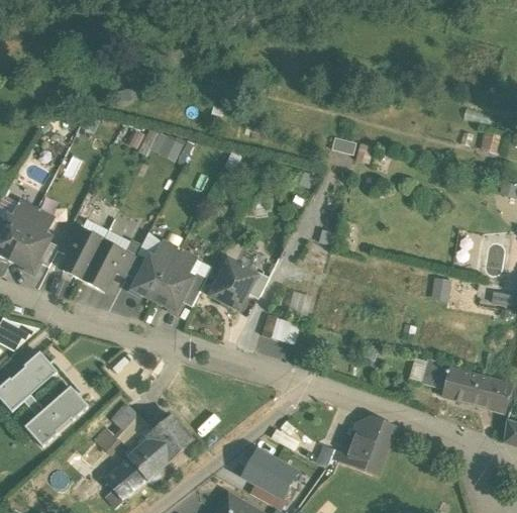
[(160,129),(151,148),(177,158),(184,139),(160,129)]
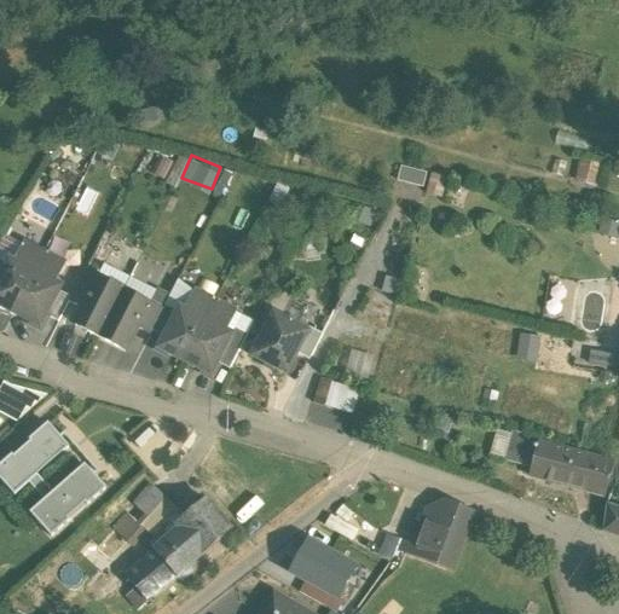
[(578,177),(599,179),(600,160),(580,157),(578,177)]
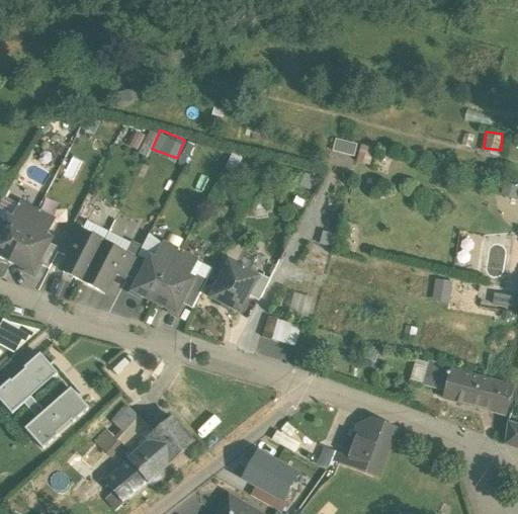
[(333,147),(354,152),(357,140),(336,135),(333,147)]
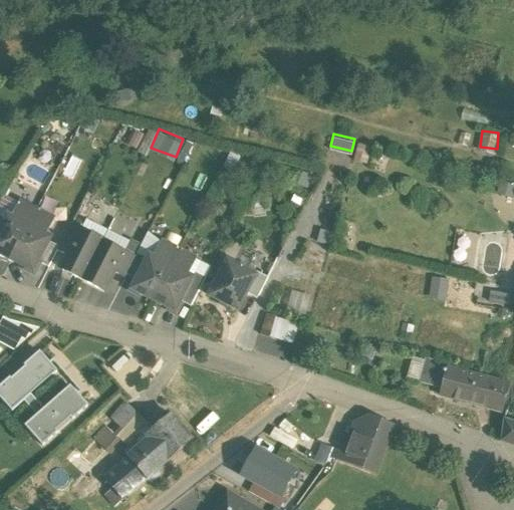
[(183,139),(178,159),(186,161),(191,141),(183,139)]
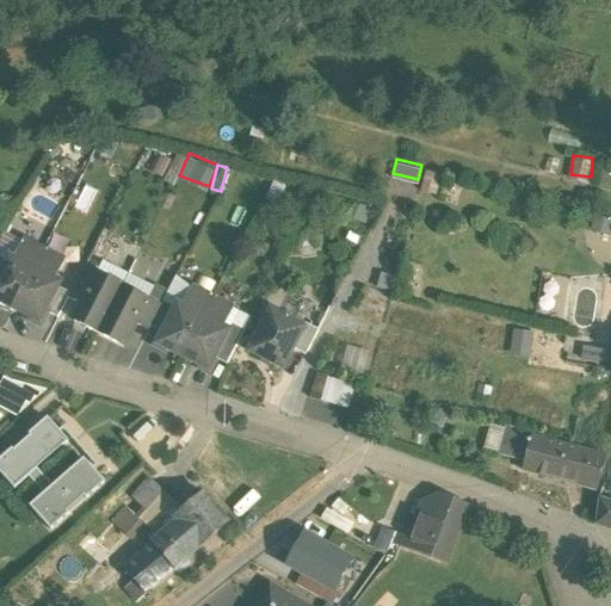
[(13,199),(0,195),(0,224),(2,226),(13,199)]
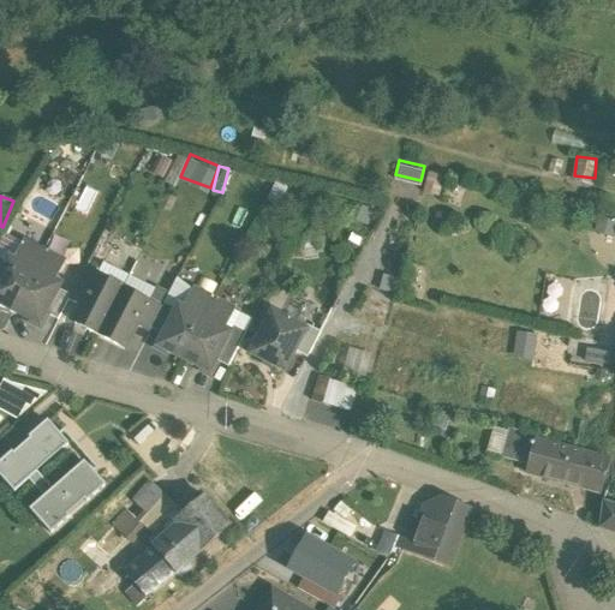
[(25,238),(13,263),(6,259),(0,271),(0,300),(15,308),(45,249),(25,238)]
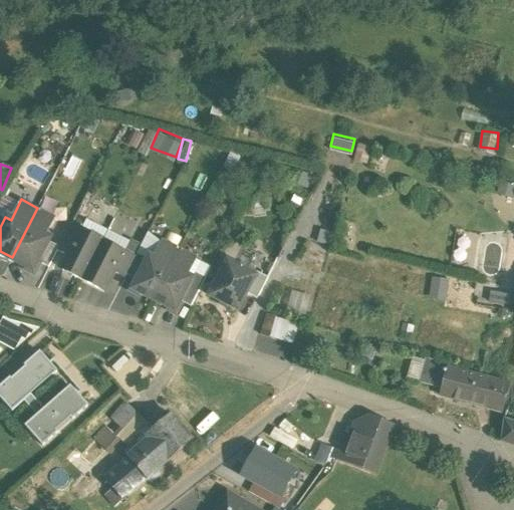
[(37,208),(12,257),(27,265),(36,262),(38,259),(48,239),(43,236),(53,216),(37,208)]
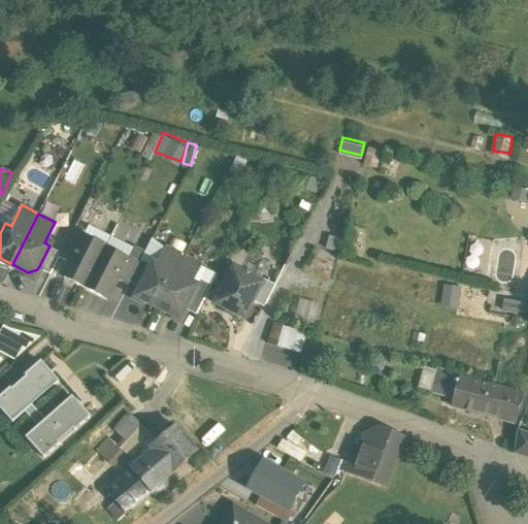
[(61,251),(59,255),(70,260),(84,234),(87,227),(75,222),(61,251)]
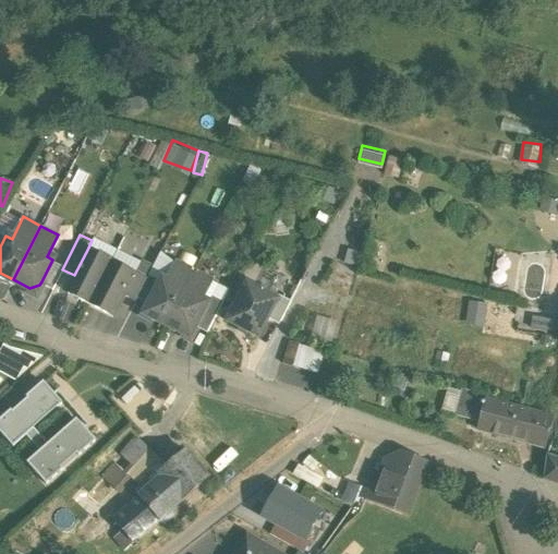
[(111,260),(88,248),(74,275),(67,290),(89,301),(111,260)]
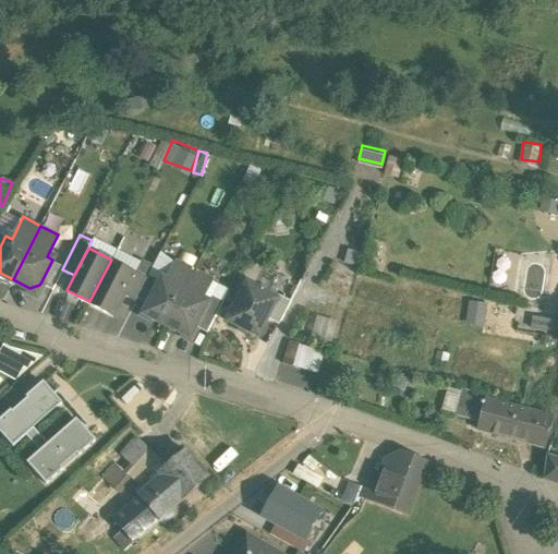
[(134,272),(123,293),(135,299),(148,273),(153,265),(141,259),(134,272)]
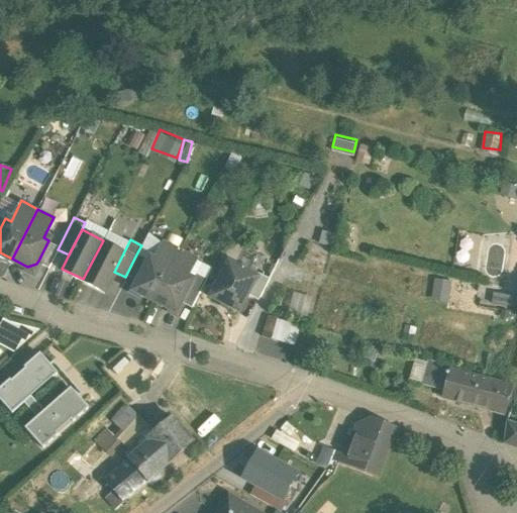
[(60,245),(48,240),(38,261),(48,267),(58,249),(60,245)]
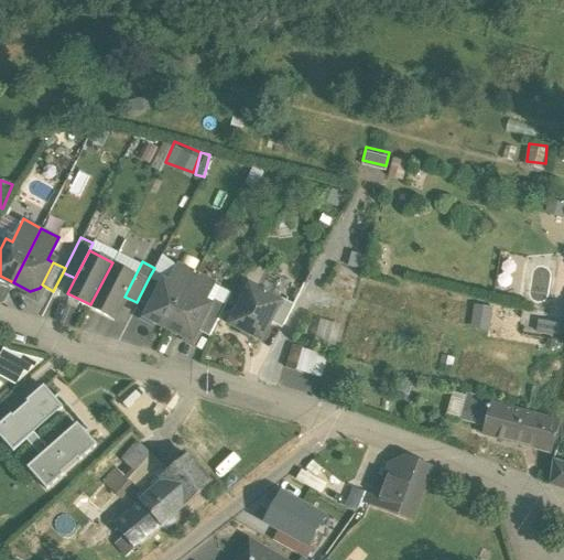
[(136,275),(112,262),(90,304),(115,318),(125,297),(136,275)]
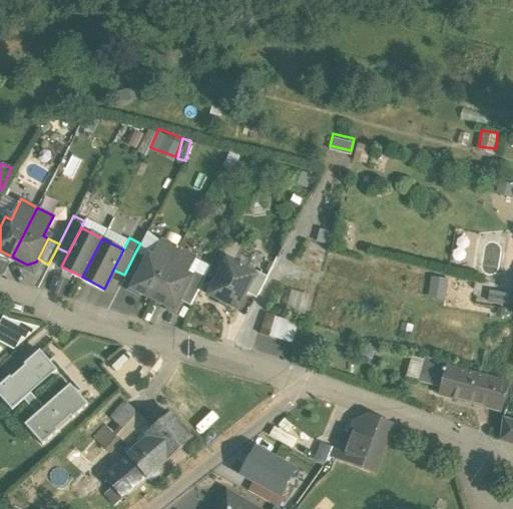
[(162,238),(152,260),(146,257),(136,277),(134,281),(137,290),(153,298),(178,247),(162,238)]
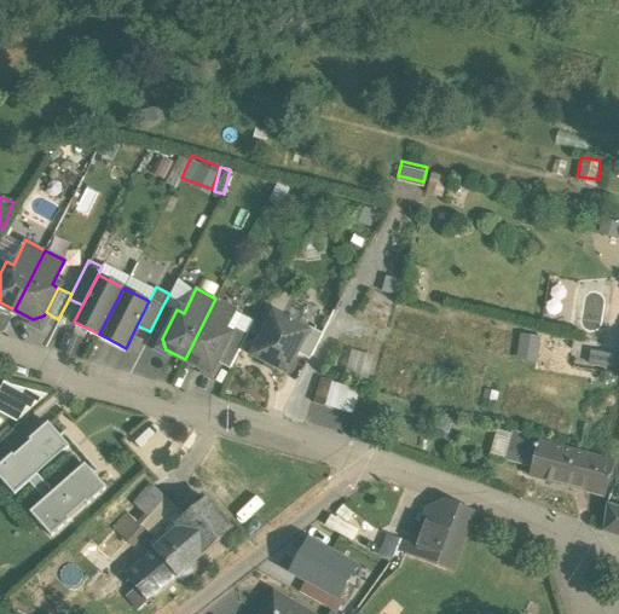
[(215,299),(185,359),(203,369),(214,365),(217,360),(229,336),(229,335),(223,332),(235,308),(215,299)]
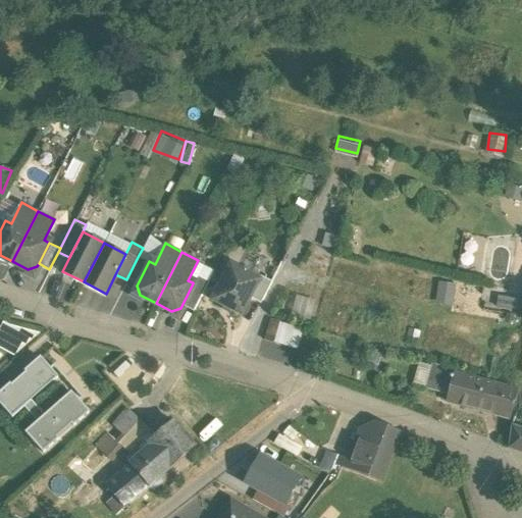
[(149,261),(139,255),(127,276),(139,281),(149,261)]
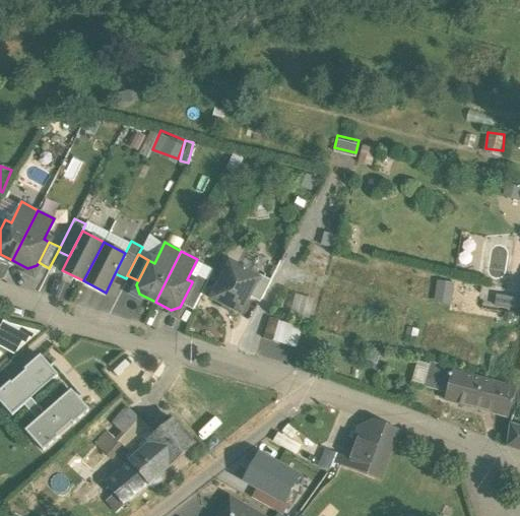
[(258,276),(230,262),(212,297),(241,311),(249,295),(258,276)]
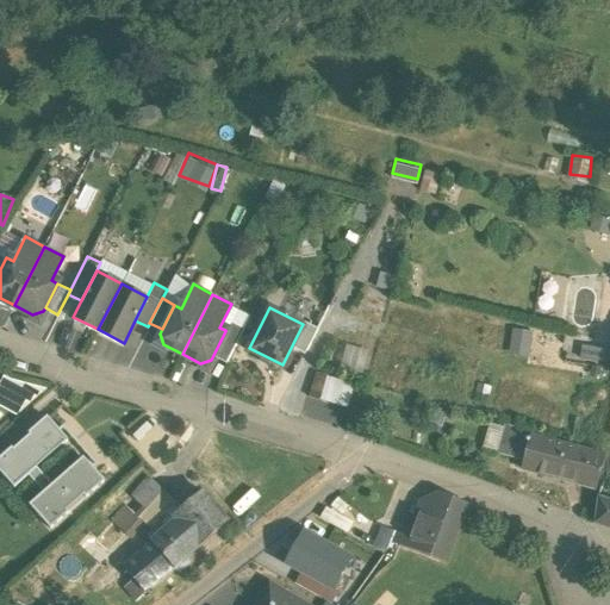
[(318,326),(305,319),(303,324),(292,345),(305,351),(318,326)]
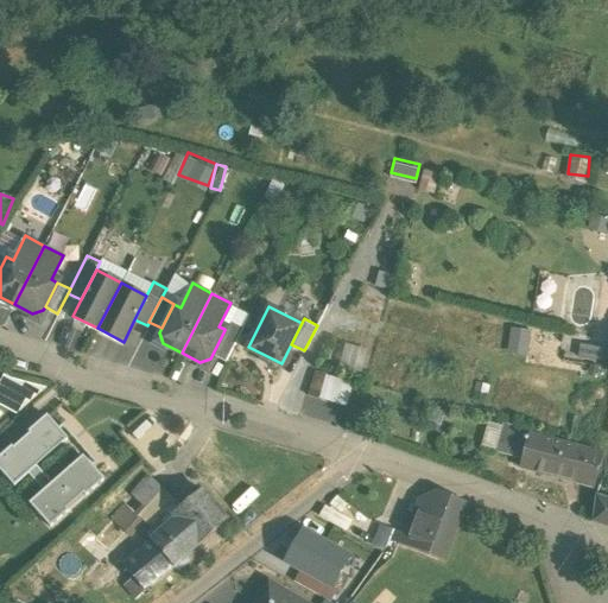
[(242,327),(229,319),(225,329),(225,330),(213,354),(226,360),(242,327)]
